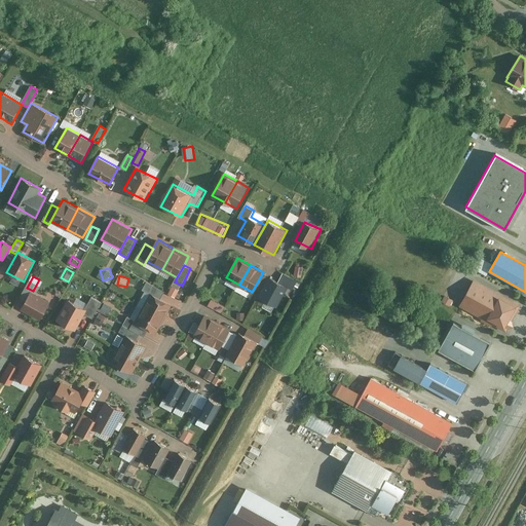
[(278,307),(290,288),(270,276),(259,296),(278,307)]
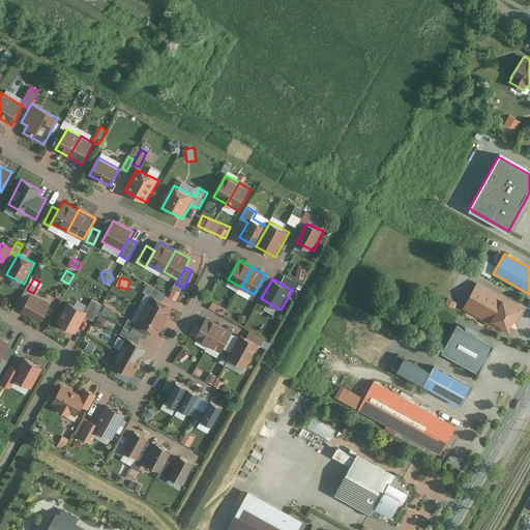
[(525,307),(478,283),(464,308),(510,335),(525,307)]
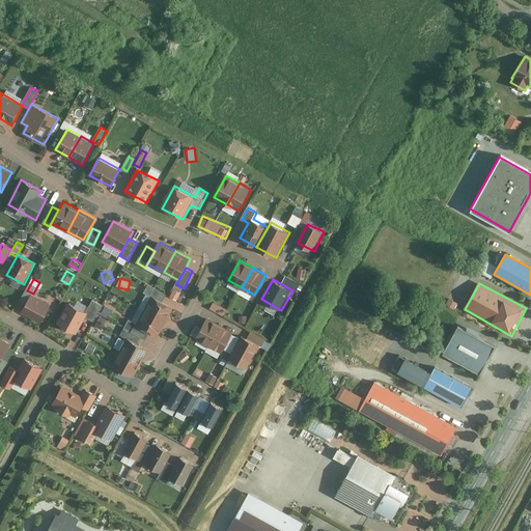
[(154,297),(163,302),(167,295),(149,285),(144,292),(154,297)]
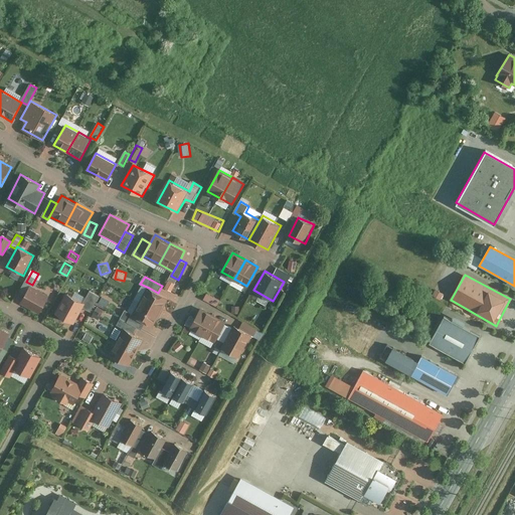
[(173,291),(177,283),(170,280),(166,288),(173,291)]
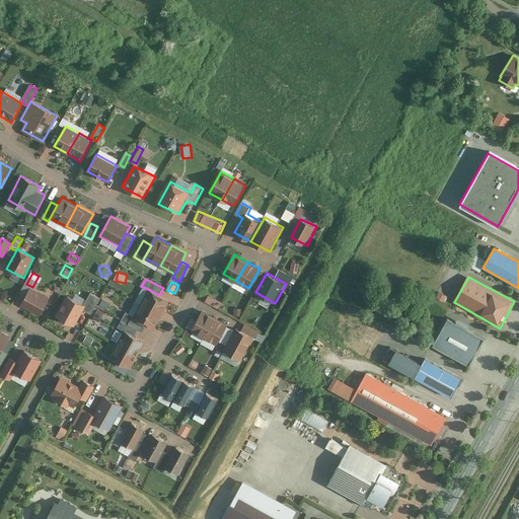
[(40,315),(49,298),(30,288),(21,305),(40,315)]
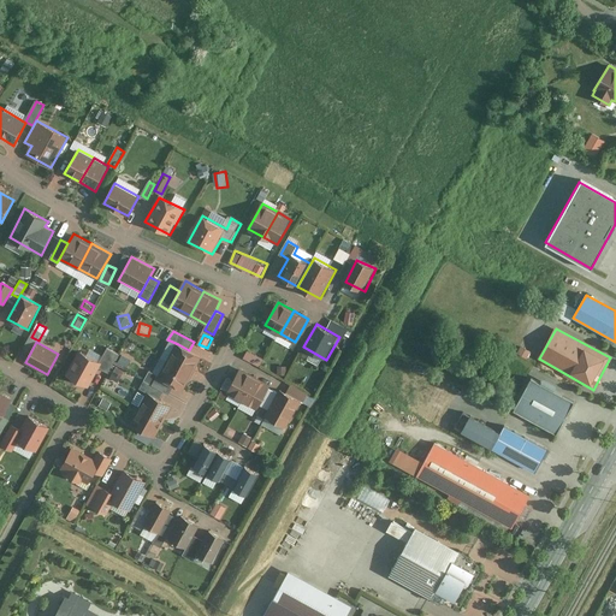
[(193,374),(202,357),(189,350),(178,344),(169,362),(193,374)]
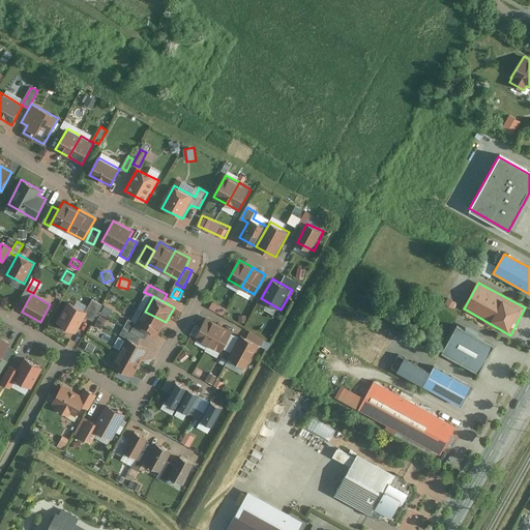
[(70,303),(59,324),(77,333),(86,318),(93,321),(102,304),(93,300),(87,312),(70,303)]
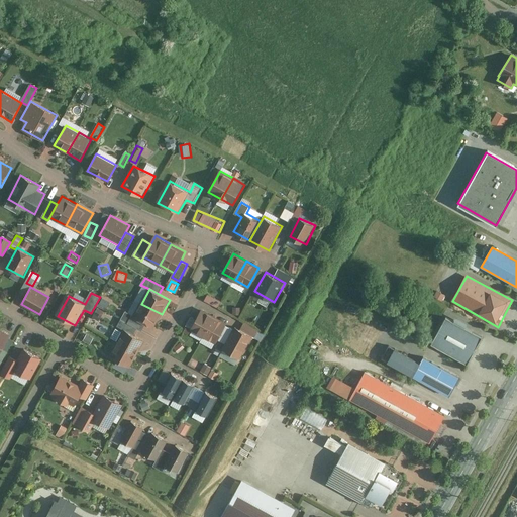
[(219,306),(222,300),(209,293),(206,299),(219,306)]
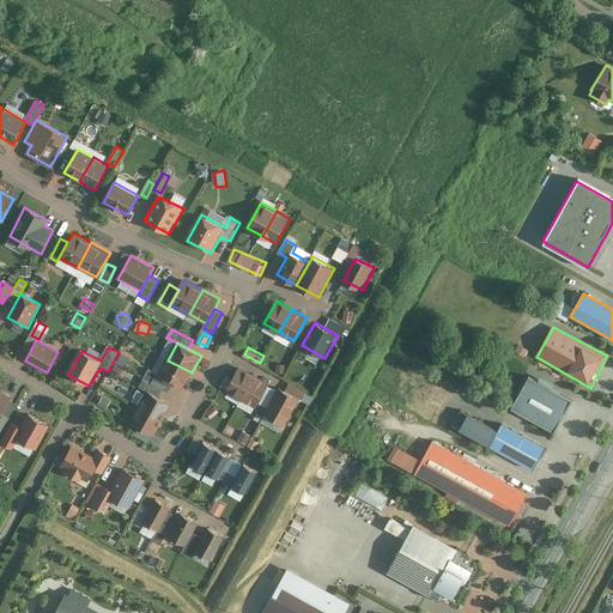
[(123,352),(117,362),(119,362),(111,375),(119,380),(132,358),(123,352)]
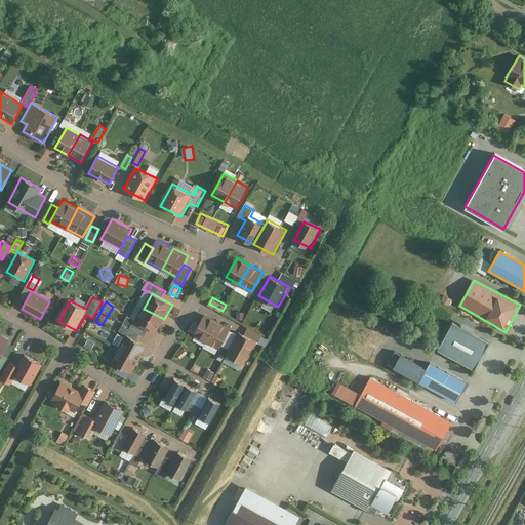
[(164,319),(144,309),(135,321),(146,326),(156,332),(164,319)]
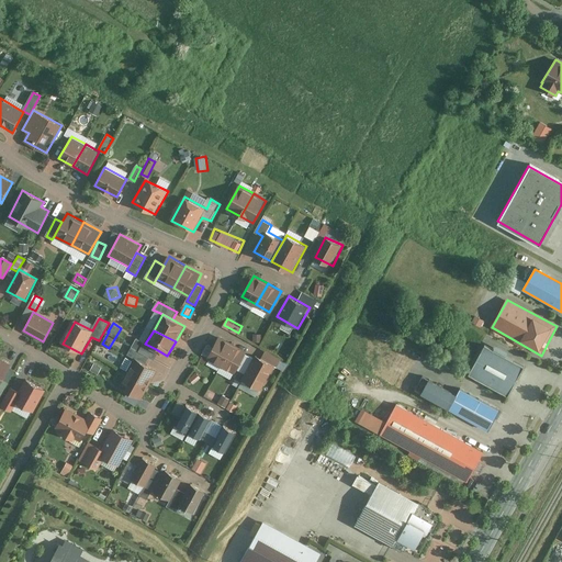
[(222,367),(235,345),(220,336),(208,359),(222,367)]
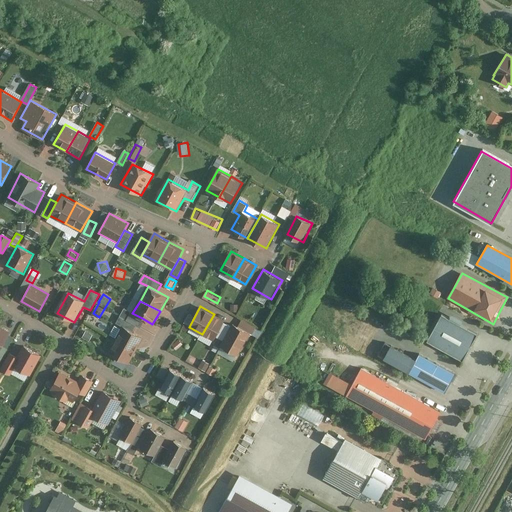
[(124,309),(120,316),(136,325),(137,326),(142,318),(132,313),(124,309)]
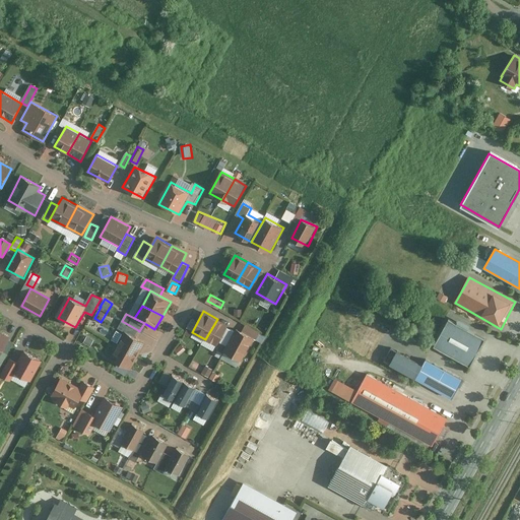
[(218,346),(230,326),(217,319),(205,339),(218,346)]
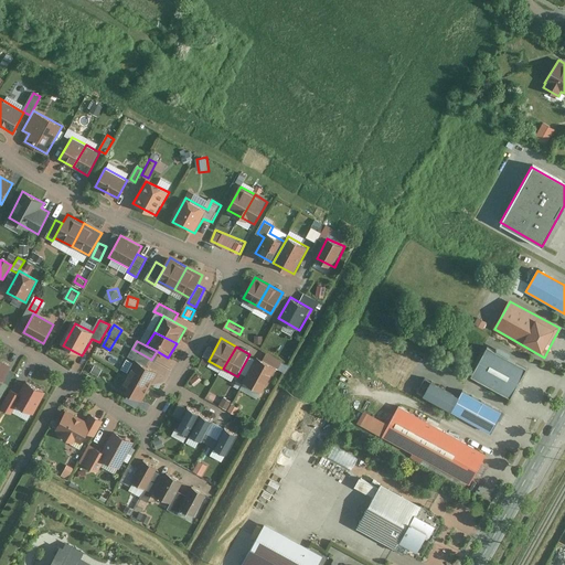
[(525,369),(488,348),(471,376),(510,398),(525,369)]
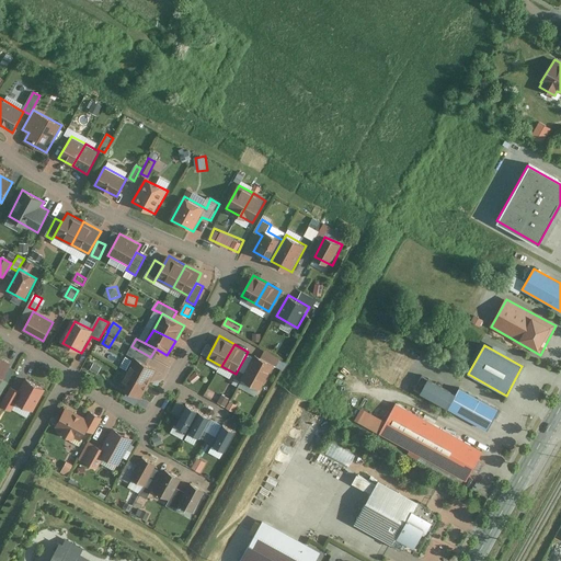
[(135,358),(145,364),(149,356),(132,346),(127,354),(135,358)]
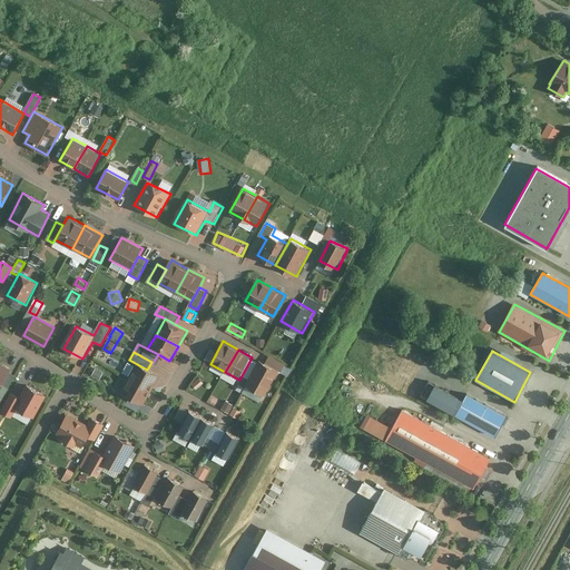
[(266,395),(279,371),(261,361),(247,385),(266,395)]
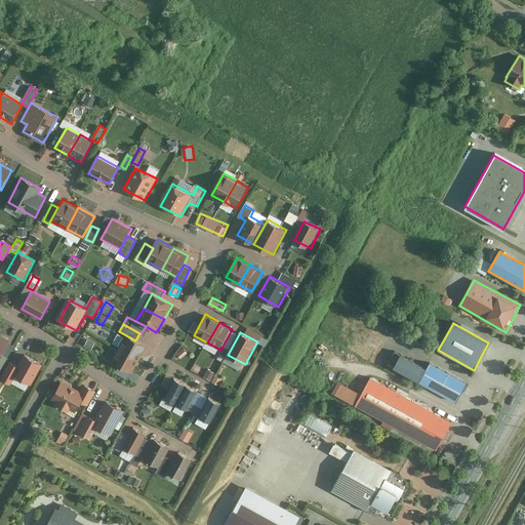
[(119,349),(139,360),(148,347),(135,340),(126,335),(119,349)]
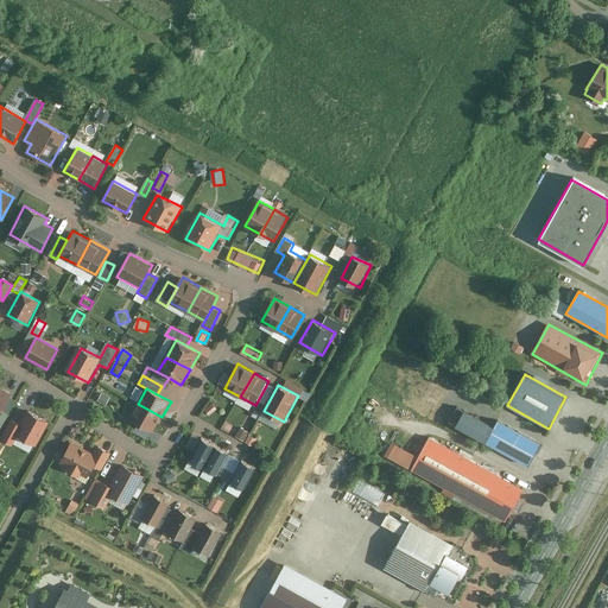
[(0,419),(13,398),(0,390),(0,419)]
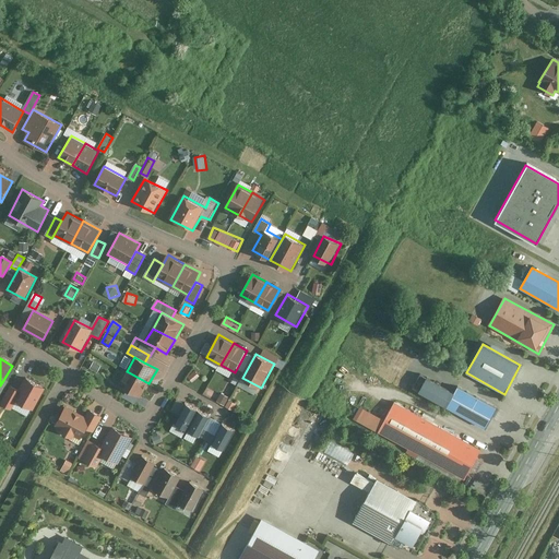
[(149,383),(127,371),(118,385),(127,391),(139,397),(141,399),(149,383)]
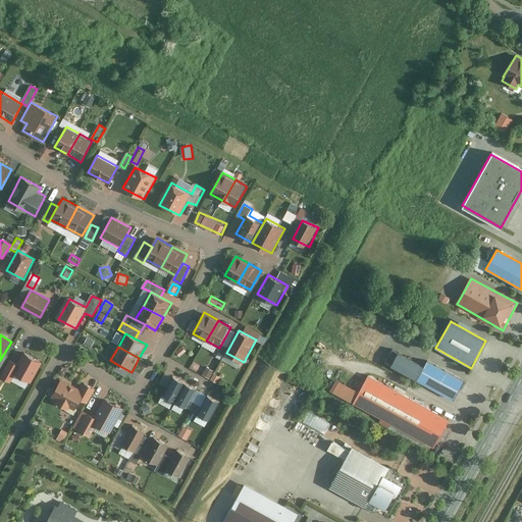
[(33,383),(44,365),(27,355),(20,365),(12,361),(3,377),(12,383),(17,375),(33,383)]
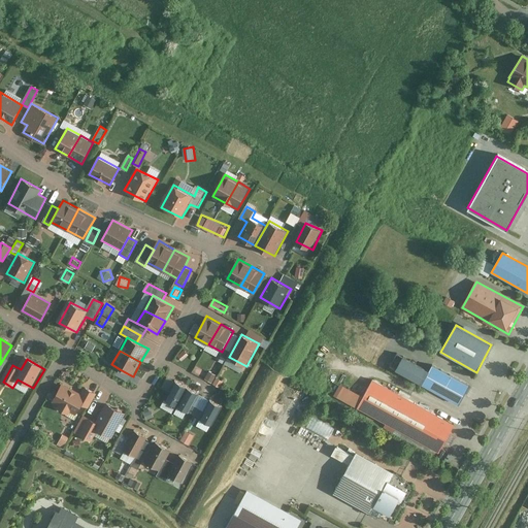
[(468,388),(434,367),(423,386),(458,406),(468,388)]
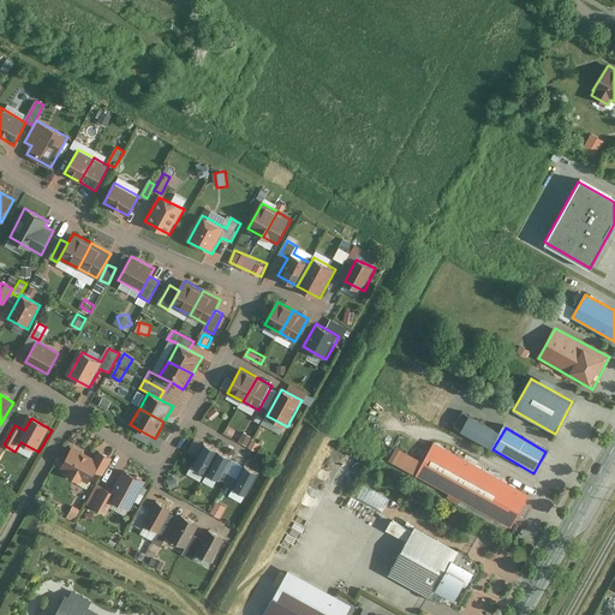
[(149,445),(153,437),(139,430),(135,437),(149,445)]
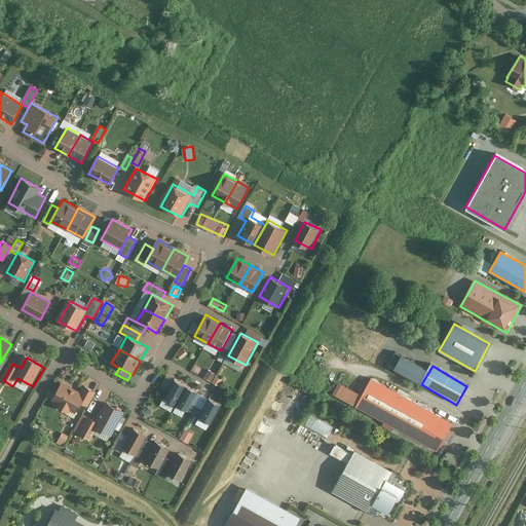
[(453,424),(372,379),(355,408),(438,453),(453,424)]
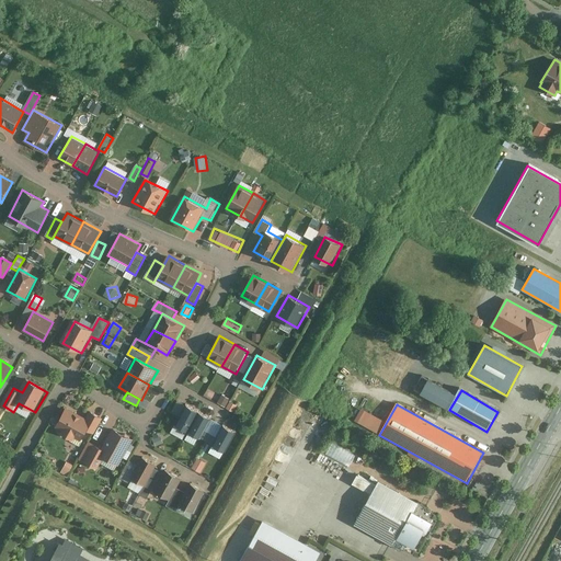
[(190,432),(199,412),(187,405),(176,424),(190,432)]
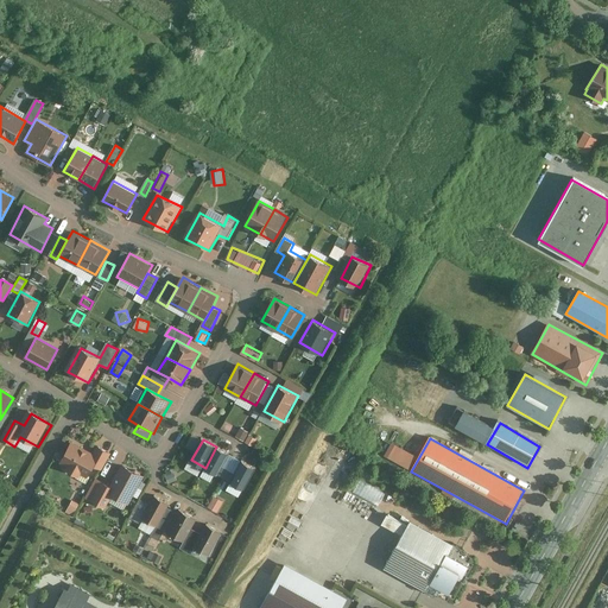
[(96,455),(74,442),(61,463),(71,469),(70,472),(80,477),(82,474),(89,479),(94,469),(101,473),(111,455),(99,449),(96,455)]
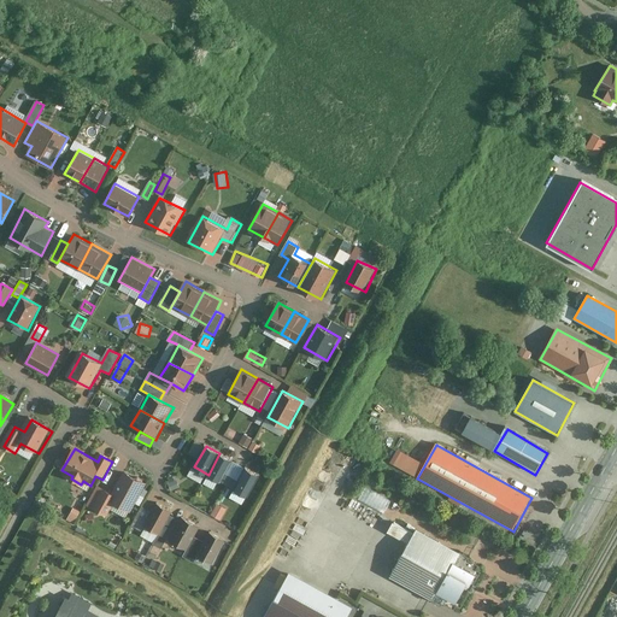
[(222,482),(234,460),(219,453),(209,475),(222,482)]
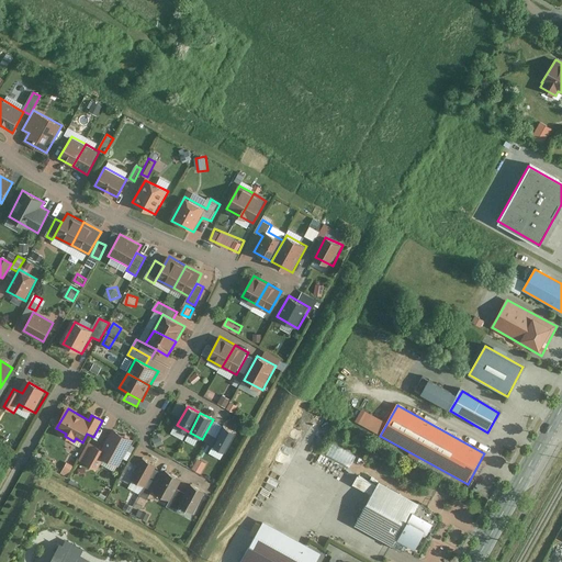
[(226,453),(238,434),(224,426),(213,447),(226,453)]
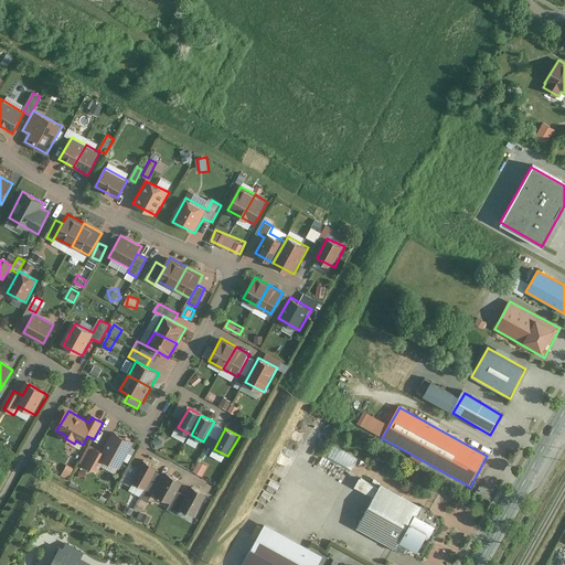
[(135,444),(116,433),(104,454),(92,446),(81,464),(97,473),(105,461),(120,470),(135,444)]
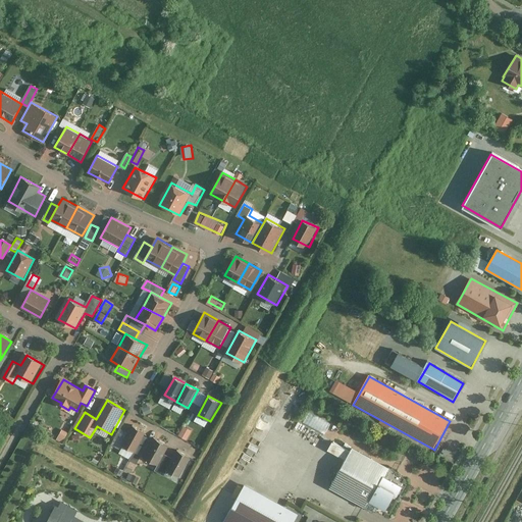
[(326,433),(332,422),(312,412),(306,423),(326,433)]
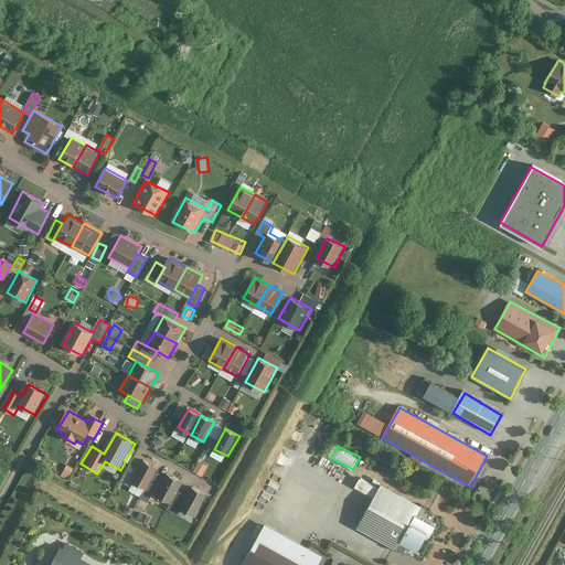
[(194,470),(205,476),(210,465),(200,459),(194,470)]
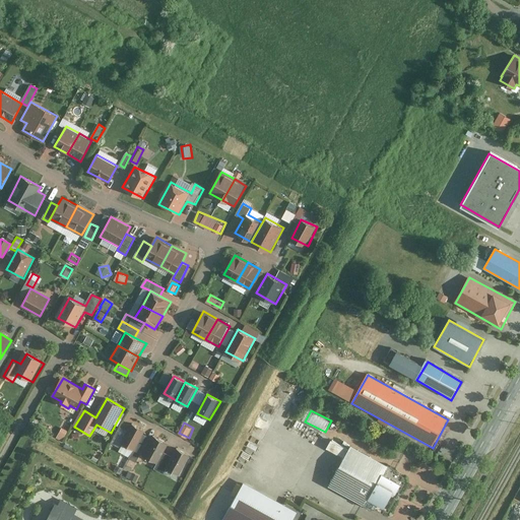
[(134,451),(145,432),(133,424),(121,443),(134,451)]
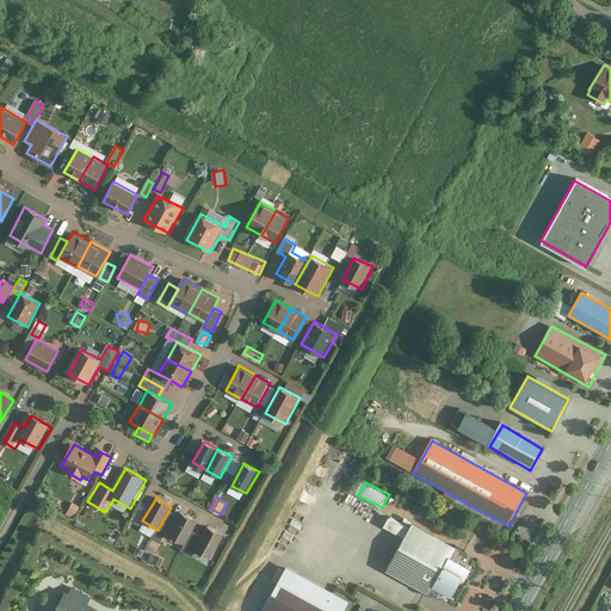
[(75,517),(80,504),(73,501),(68,514),(75,517)]
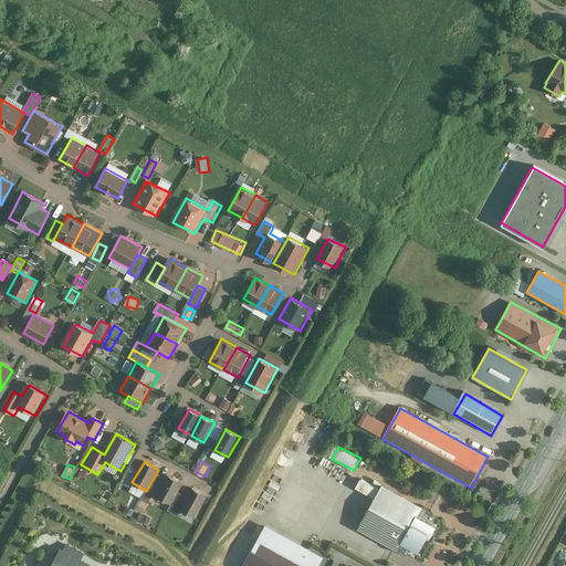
[(171,504),(184,483),(168,475),(156,495),(171,504)]
